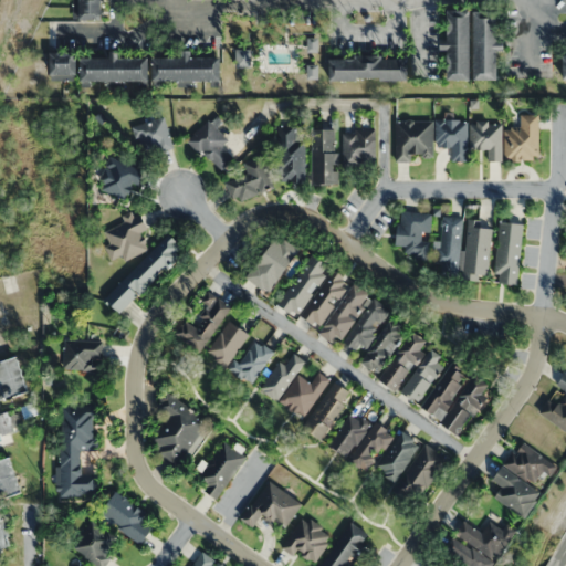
[(72,0),(73,19),(102,19),(101,0),(72,0)]
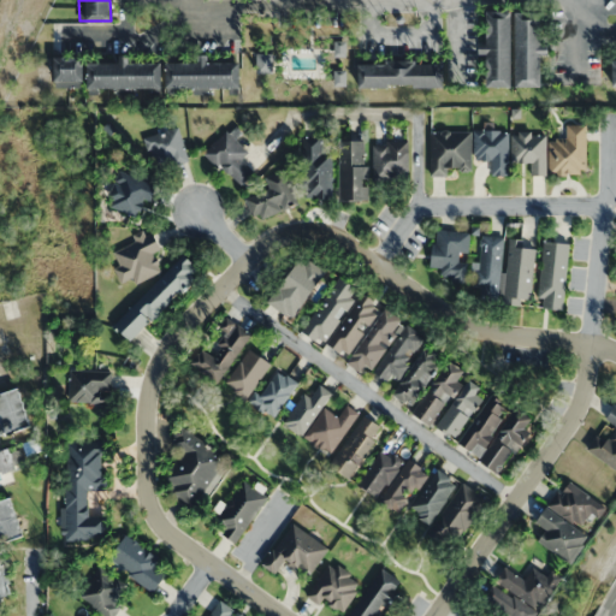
[(485,11),(509,11),(510,86),(485,86),(485,53),(478,53),(478,43),(485,43),(485,11)]
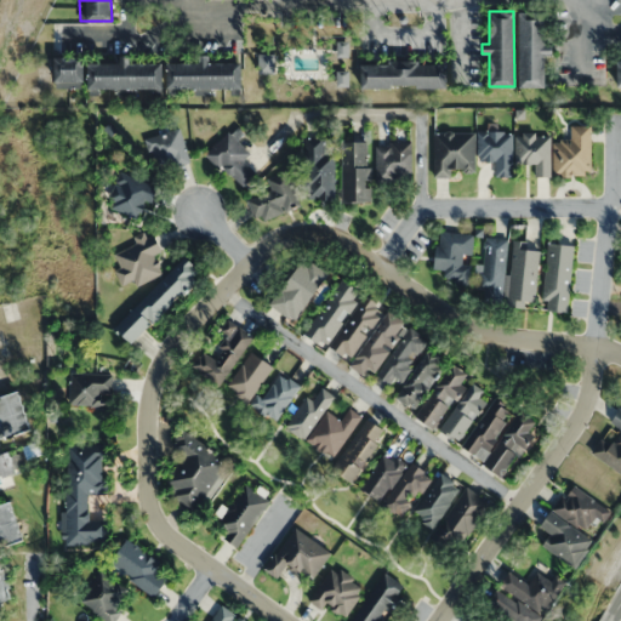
[(518,11),(543,11),(543,44),(551,44),(551,55),(545,55),(545,86),(518,86),(518,11)]
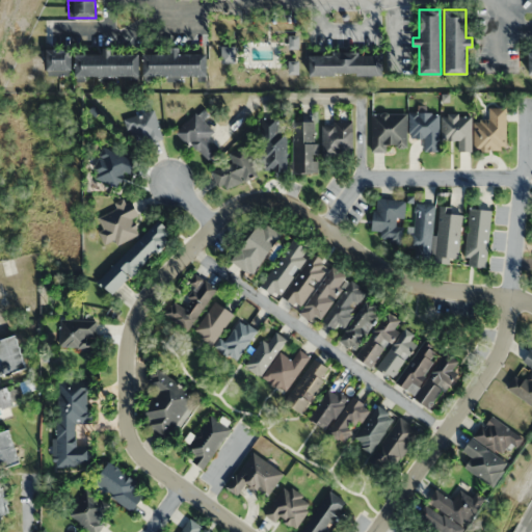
[(47,49),(47,74),(72,74),(72,49),(47,49)]
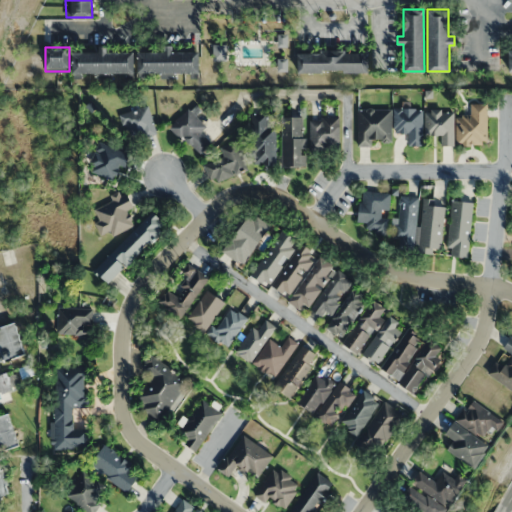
[(100,51),(73,52),(74,77),(134,76),(134,50),(100,50),(100,51)]
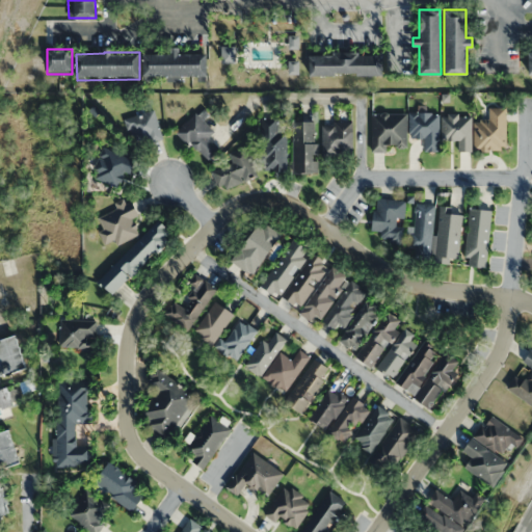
[(208,53),(143,53),(143,79),(208,79),(208,53)]
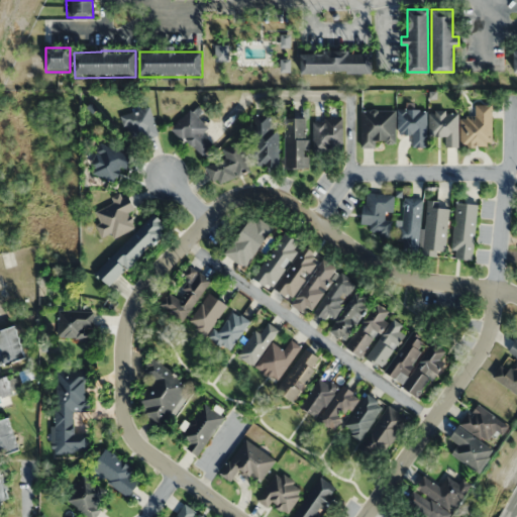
[(301,52),(301,73),(373,73),(373,52),(301,52)]
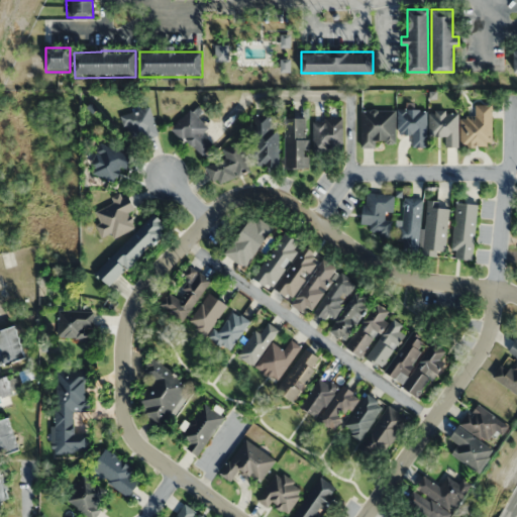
[(492,104),(475,104),(475,118),(461,118),(461,145),(492,145),(492,104)]
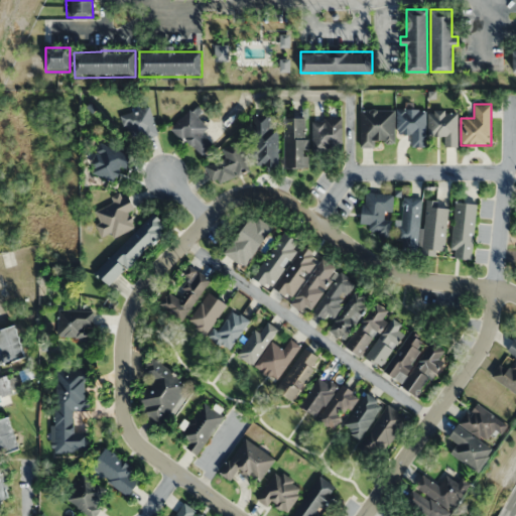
[(123,114),(129,140),(156,133),(149,107),(123,114)]
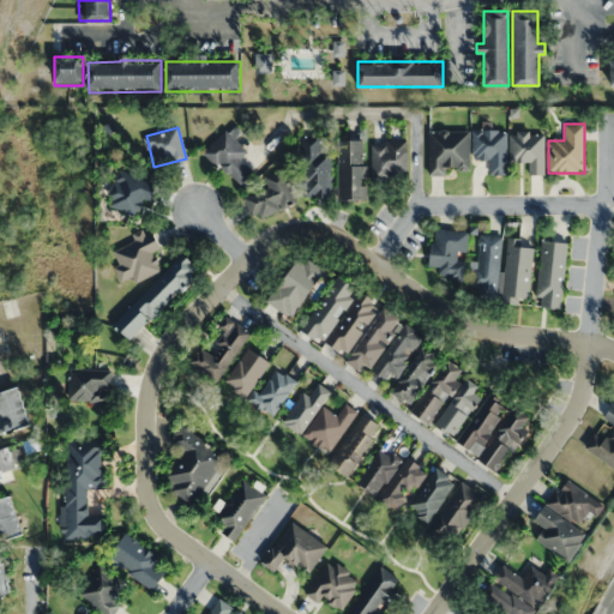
[(204,152),(236,186),(252,169),(240,157),(246,151),(226,130),(204,152)]
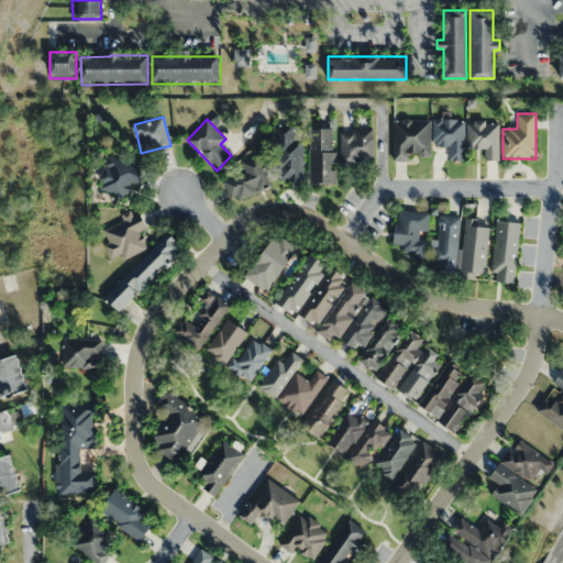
[(433,119),(433,145),(449,145),(449,159),(464,159),(464,119),(433,119)]
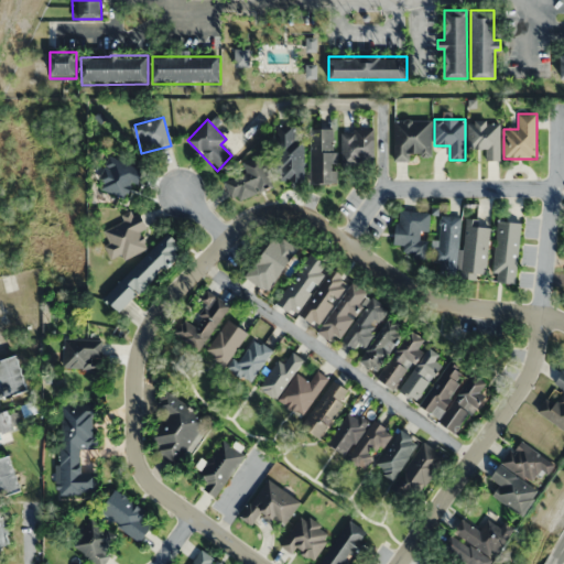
[(431,160),(431,120),(394,120),(394,160),(431,160)]
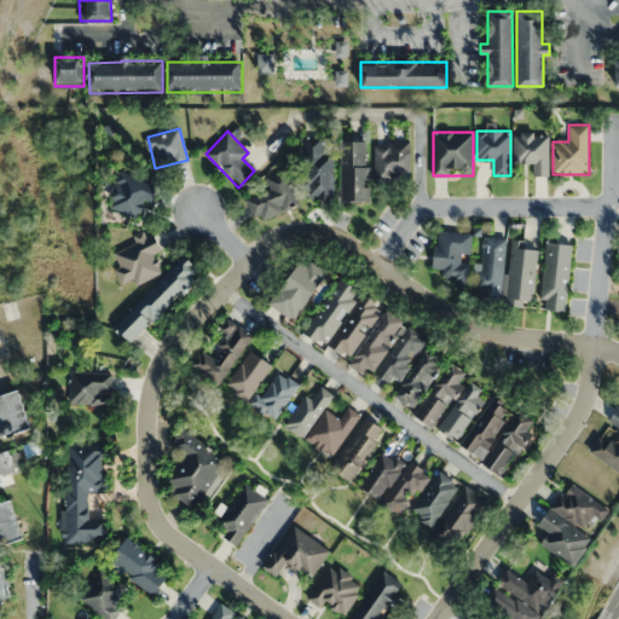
[(548,173),(548,133),(515,133),(515,173),(548,173)]
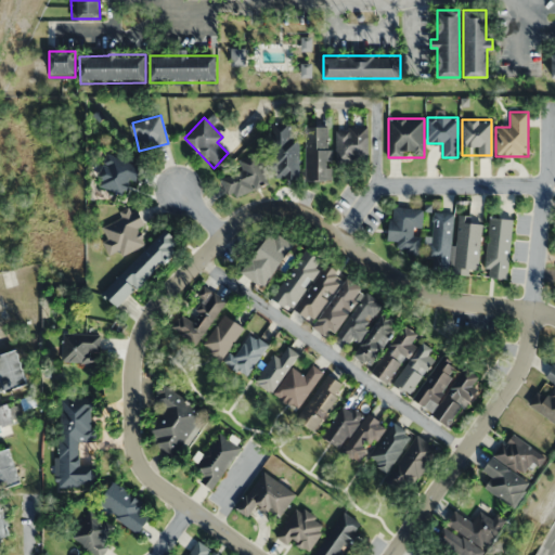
[(275,124),(275,178),(299,179),(299,137),(289,137),(289,125),(275,124)]
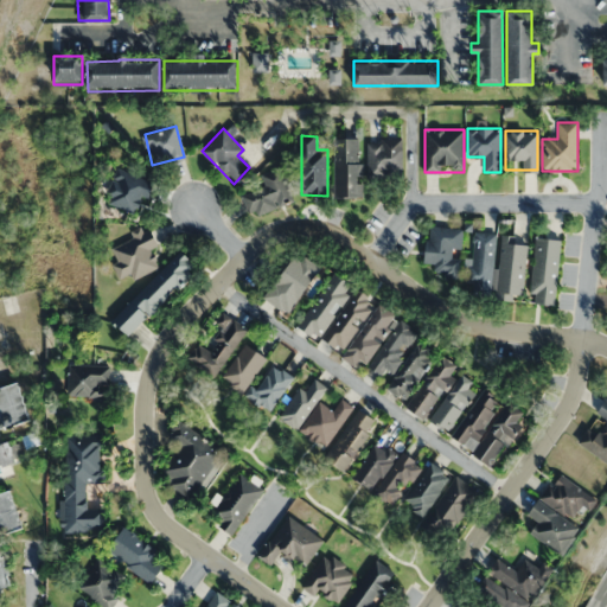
[(334,197),(362,197),(362,139),(334,139),(334,197)]
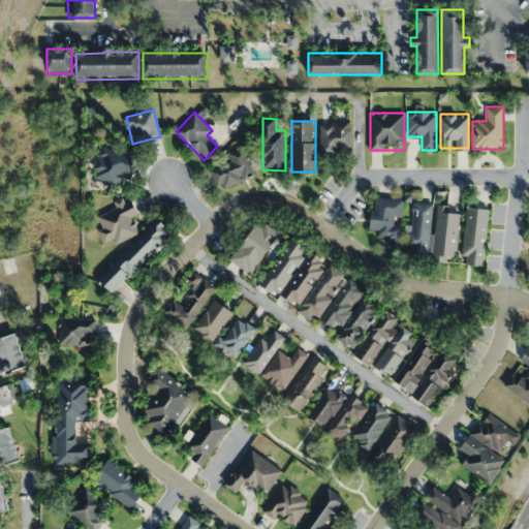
[(350,122),(320,122),(320,153),(350,153),(350,122)]
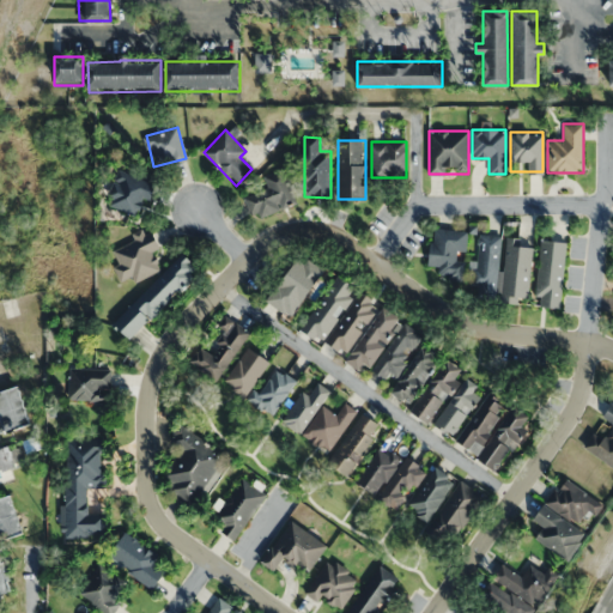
[(156,186),(119,169),(104,202),(141,218),(156,186)]
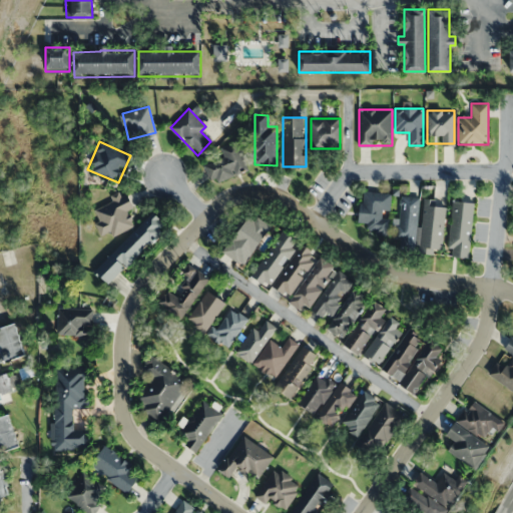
[(224,157),(204,165),(212,184),(247,169),(236,141),(220,148),(224,157)]
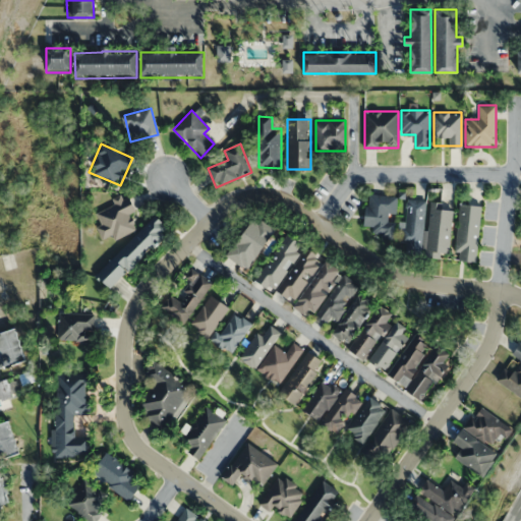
[(135,210),(127,194),(95,212),(103,225),(97,228),(103,239),(112,234),(115,240),(136,228),(129,214),(135,210)]
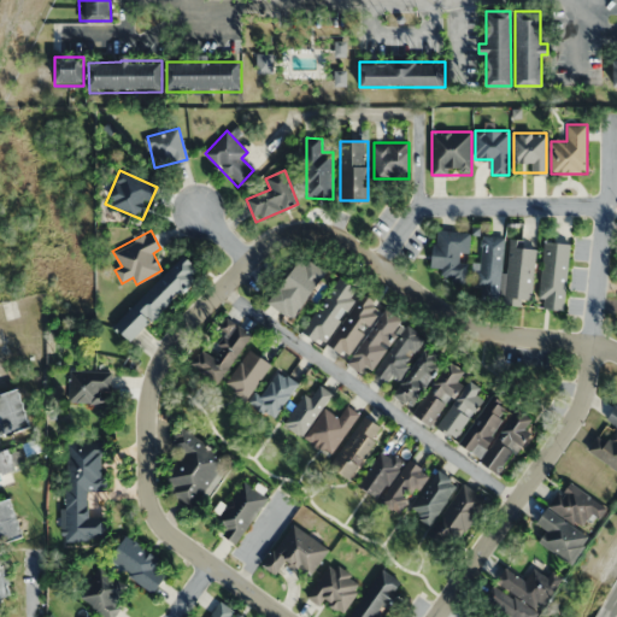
[(441,280),(465,282),(468,258),(470,233),(436,230),(433,268),(442,269),(441,280)]
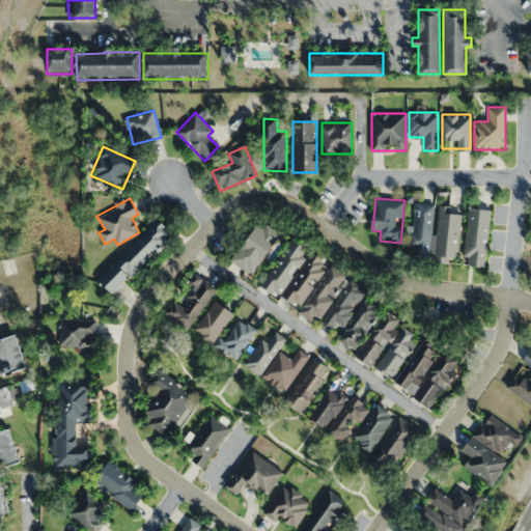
[(434,203),(413,202),(411,247),(414,247),(414,257),(430,258),(434,203)]
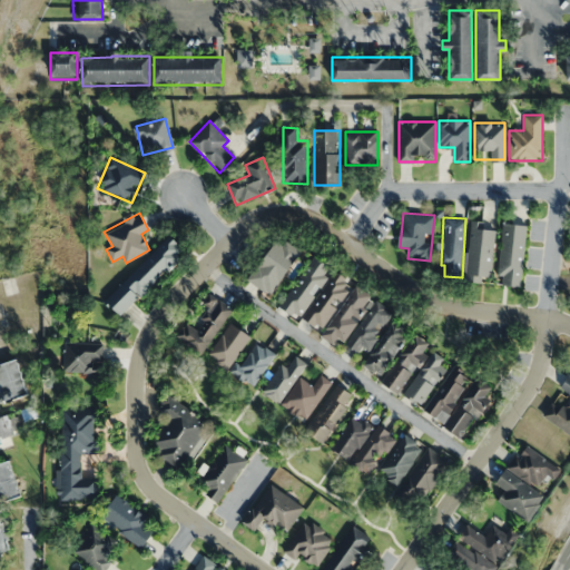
[(482,228),(482,222),(471,220),(467,278),(491,281),(495,229),(482,228)]
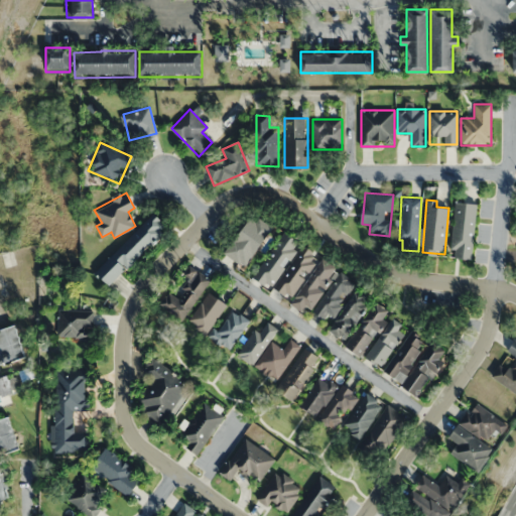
[(450,257),(472,259),(478,204),(457,202),(450,257)]
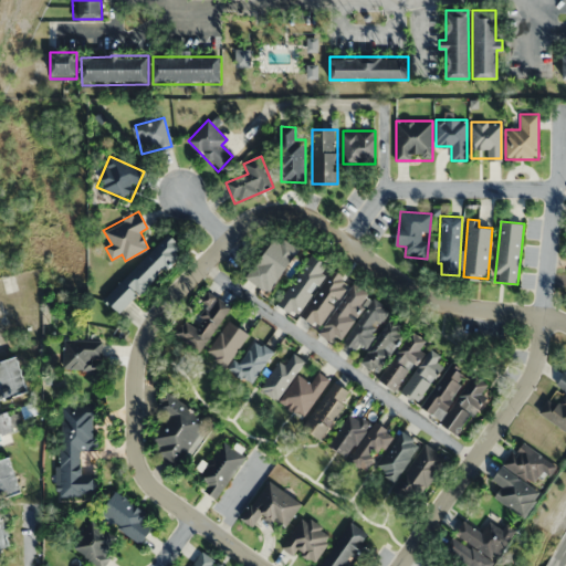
[(122,313),(185,249),(169,233),(105,297),(122,313)]
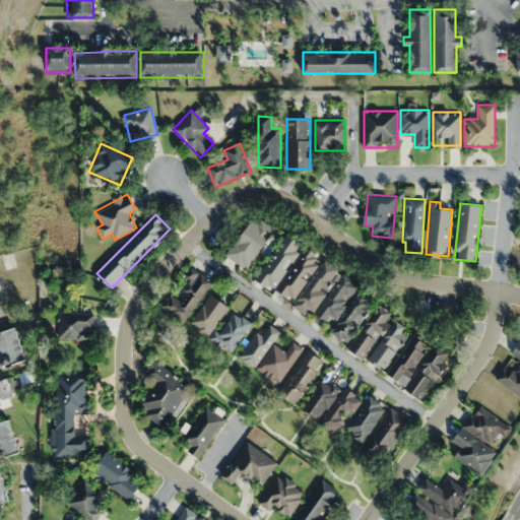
[(249,269),(274,228),(252,214),(226,256),(249,269)]
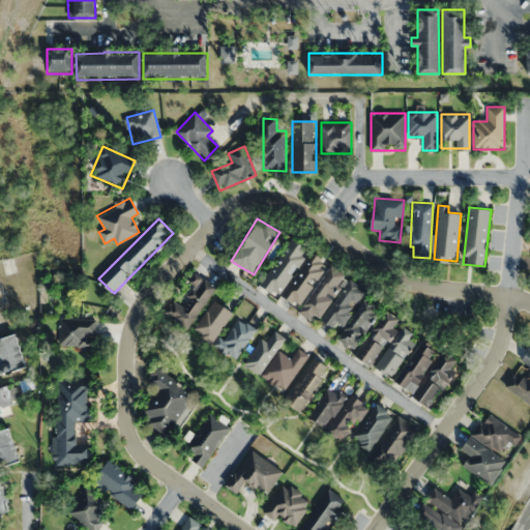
[(261,284),(278,295),(308,249),(291,238),(261,284)]
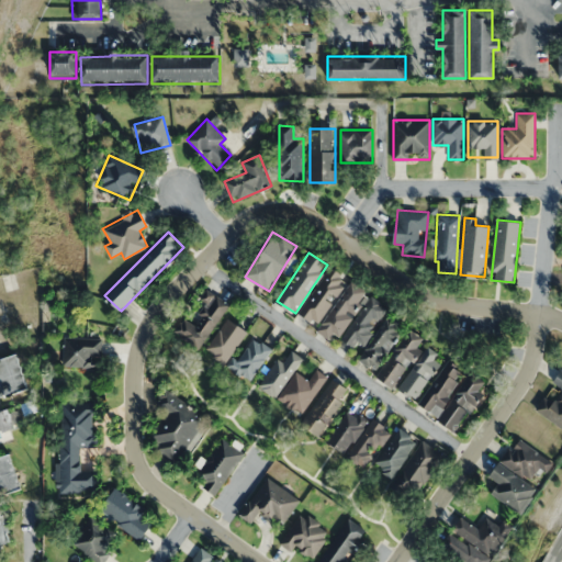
[(318,325),(347,278),(329,267),(300,314),(318,325)]
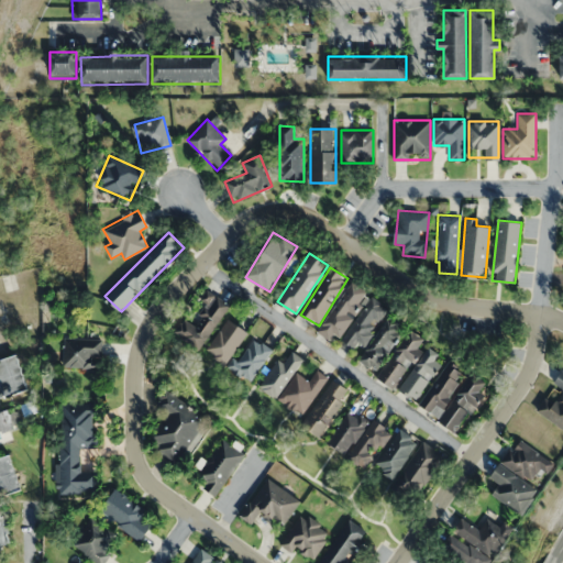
[(337,340),(368,294),(352,282),(320,329),(337,340)]
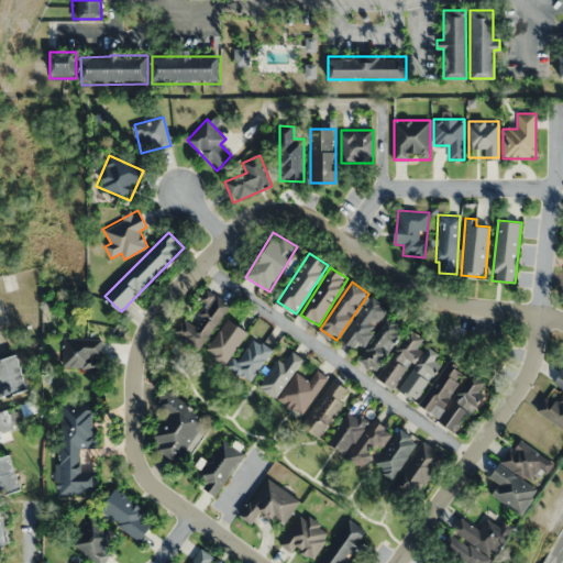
[(194,324),(183,318),(174,333),(201,350),(229,305),(211,295),(194,324)]
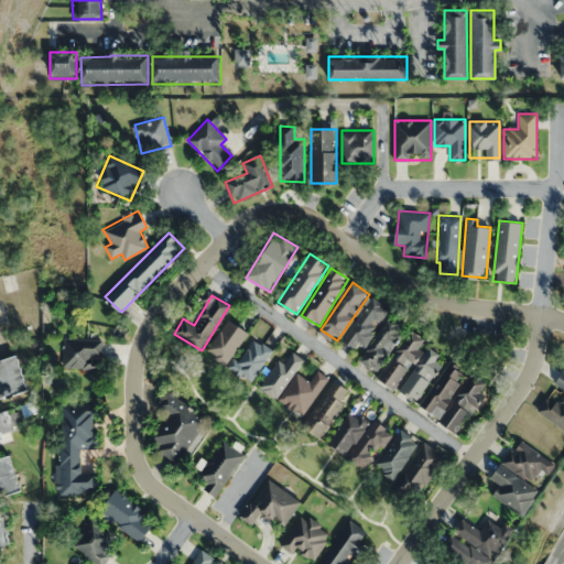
[(389,310),(372,297),(342,339),(358,351),(389,310)]
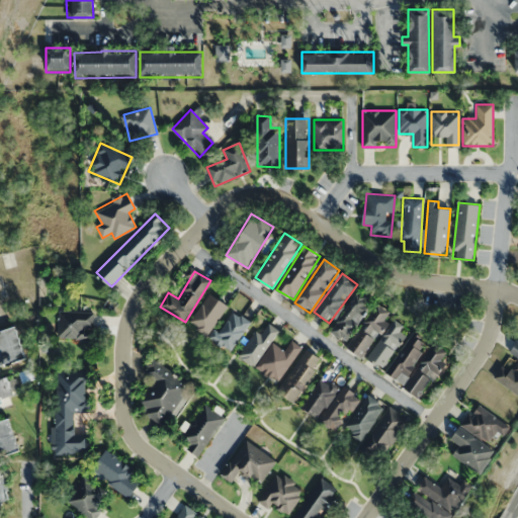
[(330,331),(345,342),(373,300),(358,290),(330,331)]
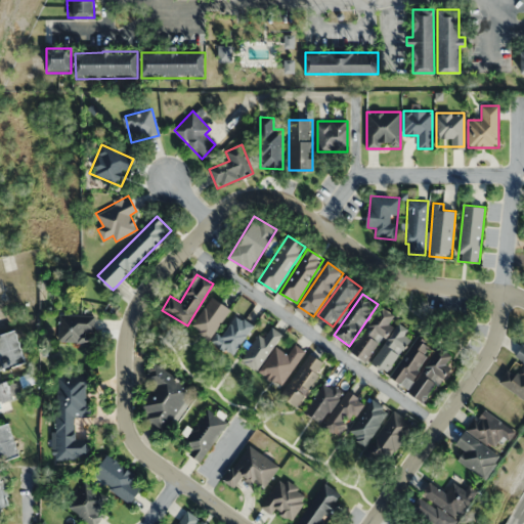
[(230,310),(214,297),(190,324),(207,339),(230,310)]
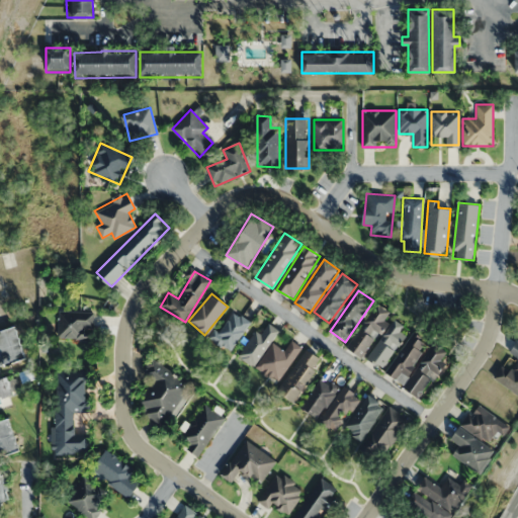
[(363,358),(393,314),(376,303),(347,348),(363,358)]
